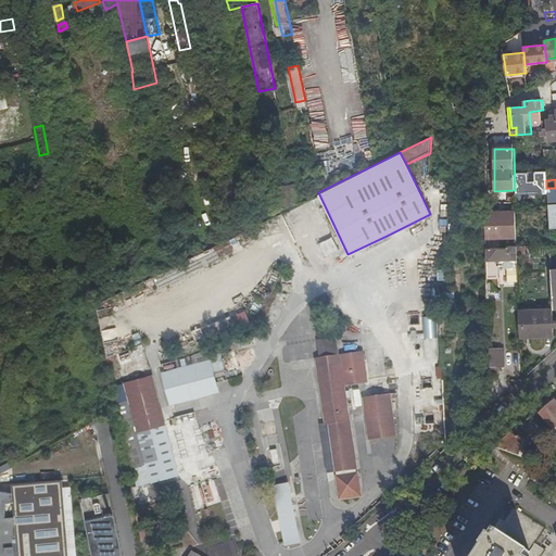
[(293,185),(266,191),(270,216),(298,203),(293,185)]
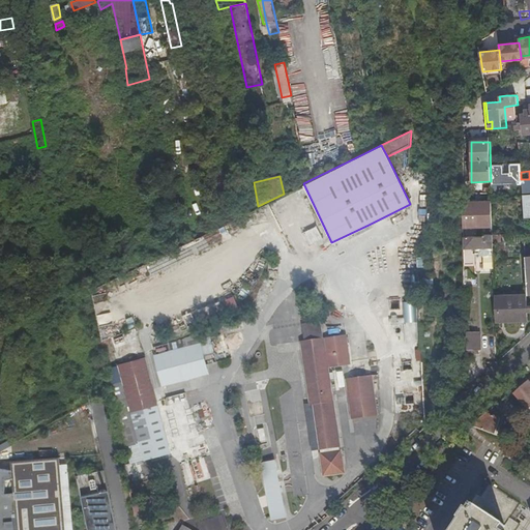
[(529,198),(529,178),(529,179),(521,179),(523,199),(529,198)]
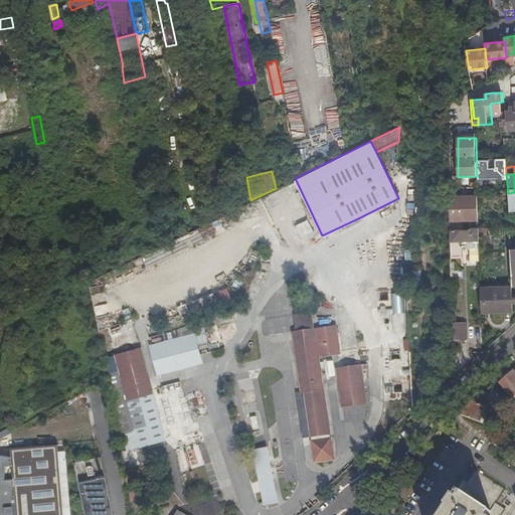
[(478,196),(450,197),(451,222),(478,221),(478,196)]
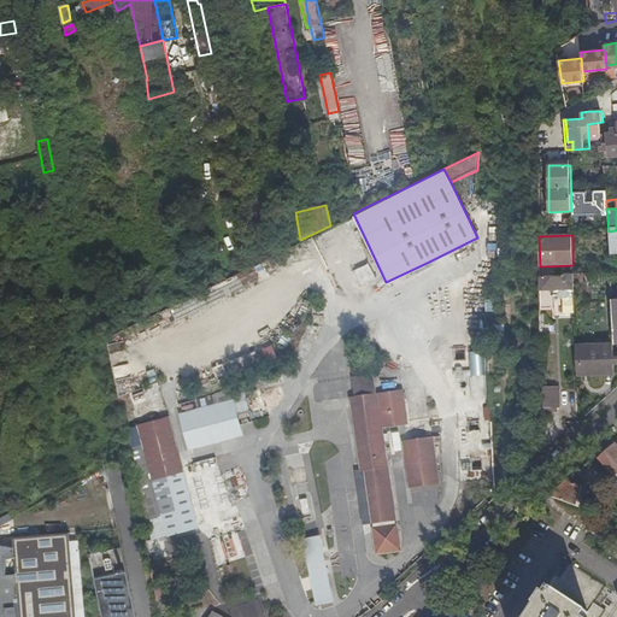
[(540,291),(574,289),(574,274),(564,274),(564,276),(540,277),(540,291)]
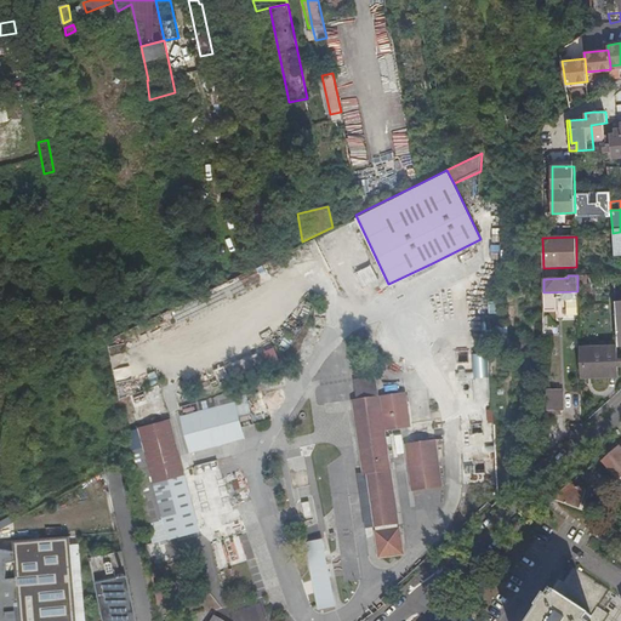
[(174,309),(177,320),(195,314),(192,305),(174,309)]
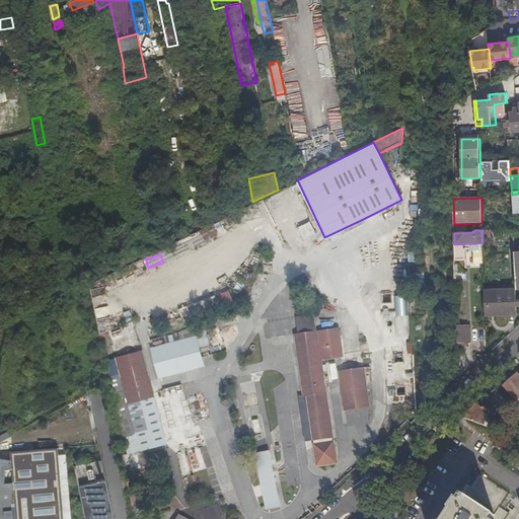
[(485,315),(517,316),(516,292),(484,291),(485,313),(485,315)]
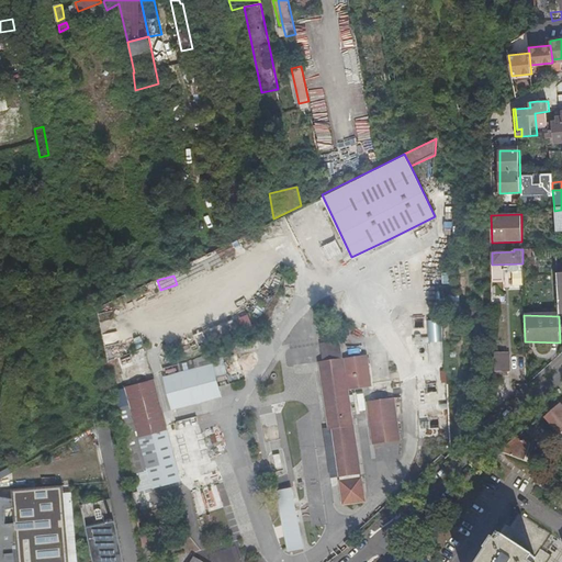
[(333,428),(329,429),(327,429),(334,476),(361,472),(349,388),(358,386),(353,356),(345,358),(341,340),(322,343),(325,364),(333,428)]
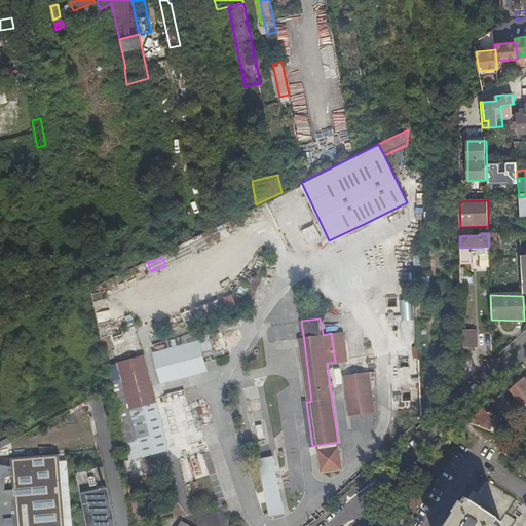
[(344,331),(331,333),(335,362),(348,361),(344,331)]
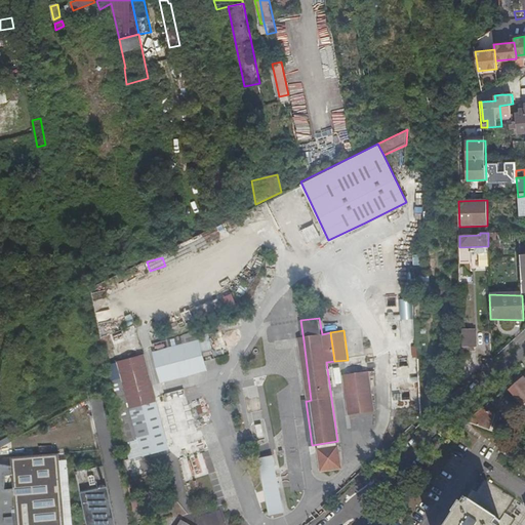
[(476,332),(461,332),(461,349),(477,349),(476,332)]
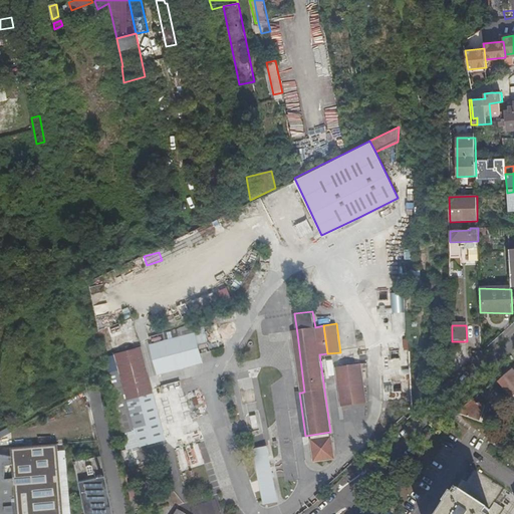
[(165,340),(180,336),(178,328),(162,332),(165,340)]
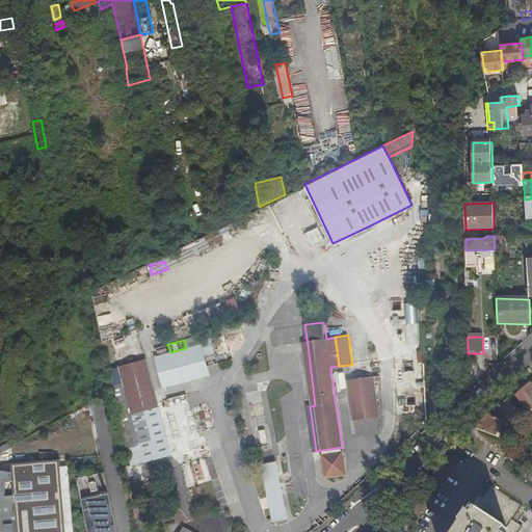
[(202,344),(194,345),(202,374),(209,372),(202,344)]
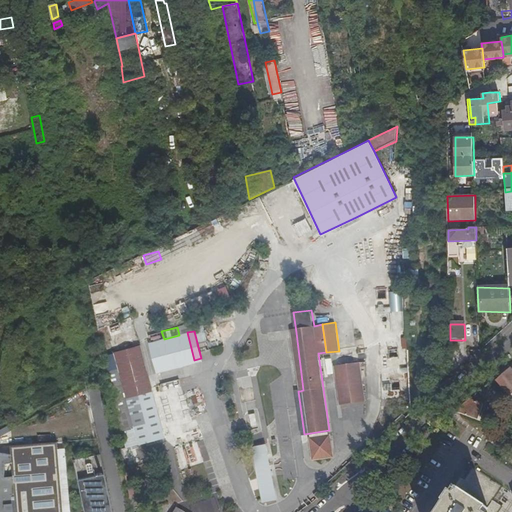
[(179,335),(164,339),(151,342),(158,370),(194,360),(187,332),(179,335)]
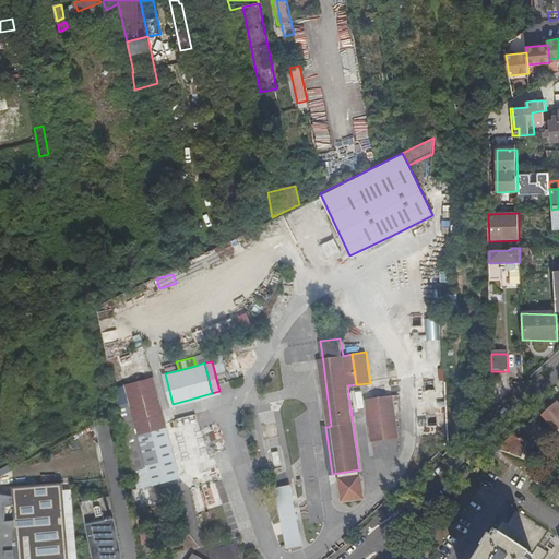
[(319,363),(328,427),(331,426),(323,363),(319,363)]
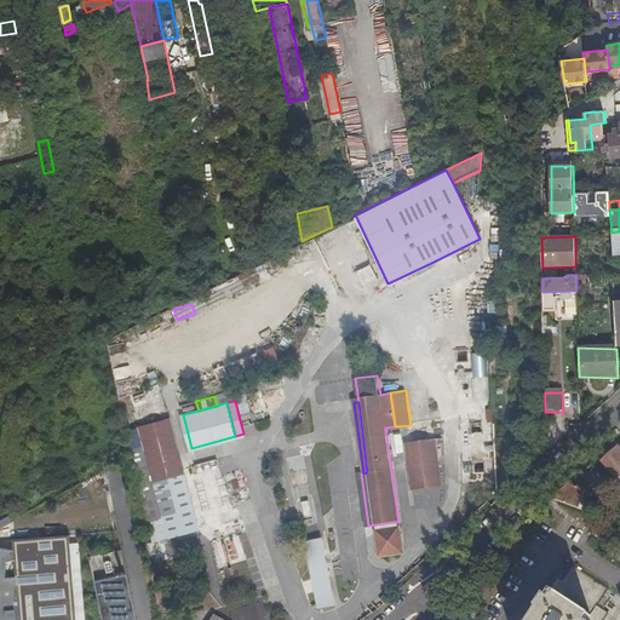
[(197,527),(171,418),(141,426),(145,445),(131,448),(135,463),(149,459),(155,481),(139,484),(148,518),(164,515),(168,534),(197,527)]
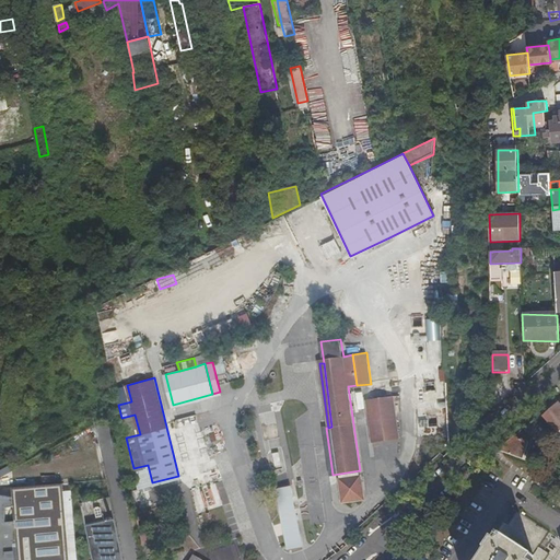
[(513,394),(504,401),(512,411),(522,405),(513,394)]
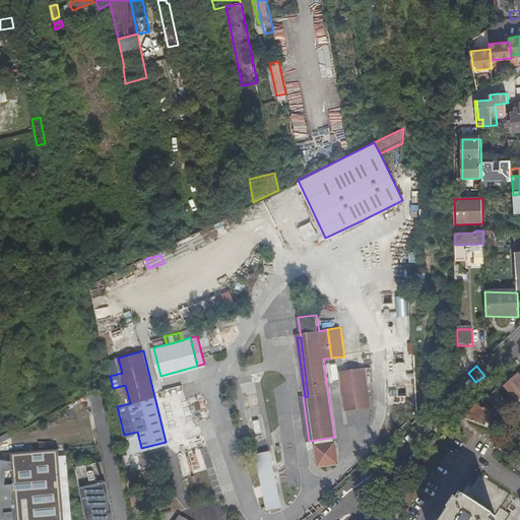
[(0,444),(13,438),(10,432),(0,437),(0,374),(1,369),(0,368),(0,519),(115,519),(104,461),(75,468),(85,519),(73,519),(68,456),(61,456),(60,449),(12,453),(13,462),(0,459),(0,444)]
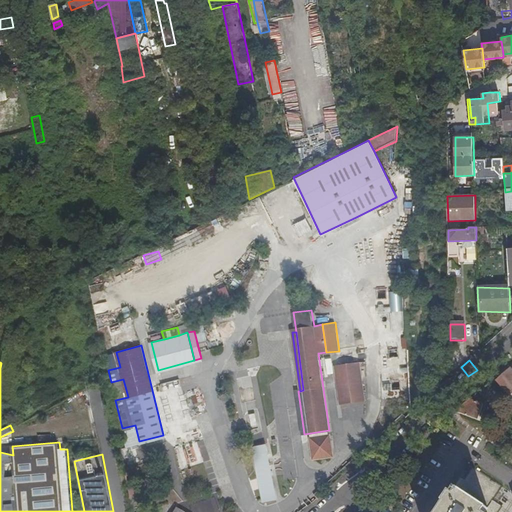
[(360,364),(336,367),(342,403),(366,399),(360,364)]
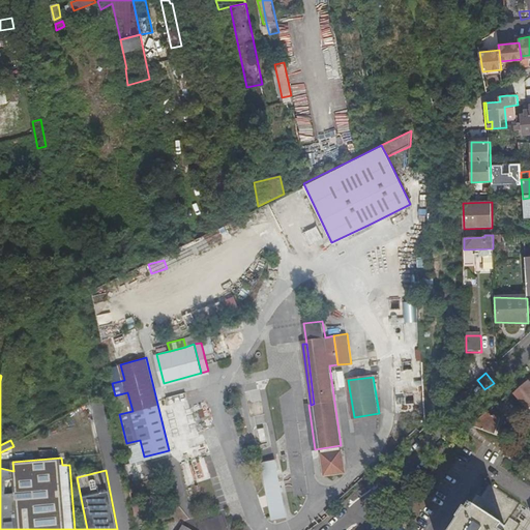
[(529,383),(529,382),(514,395),(529,412),(529,383)]
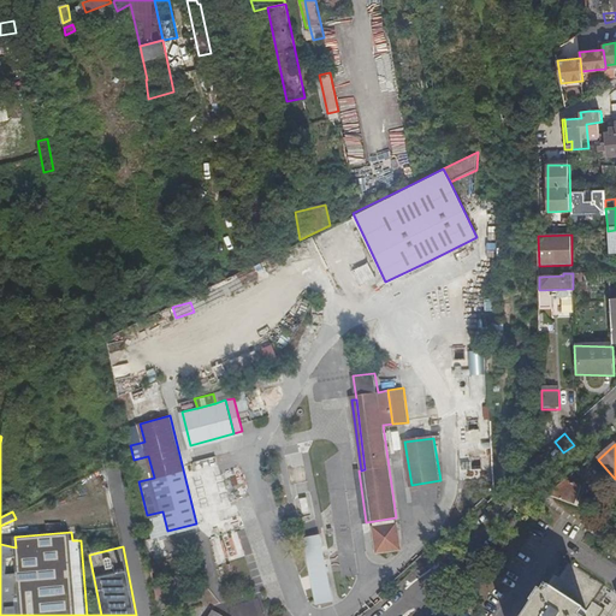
[(302,451),(286,455),(317,603),(332,599),(302,451)]
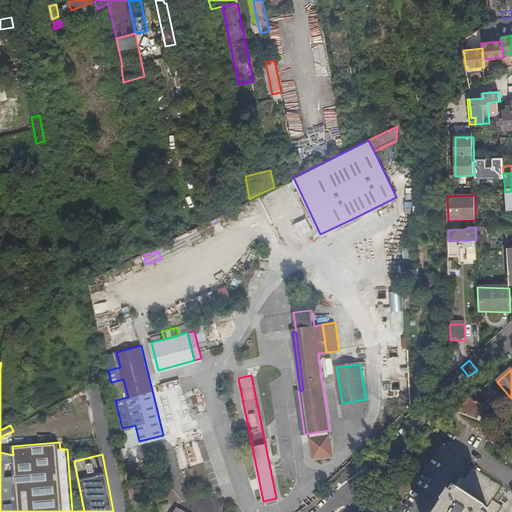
[(484,405),(470,400),(455,413),(483,424),(486,417),(480,415),(484,405)]
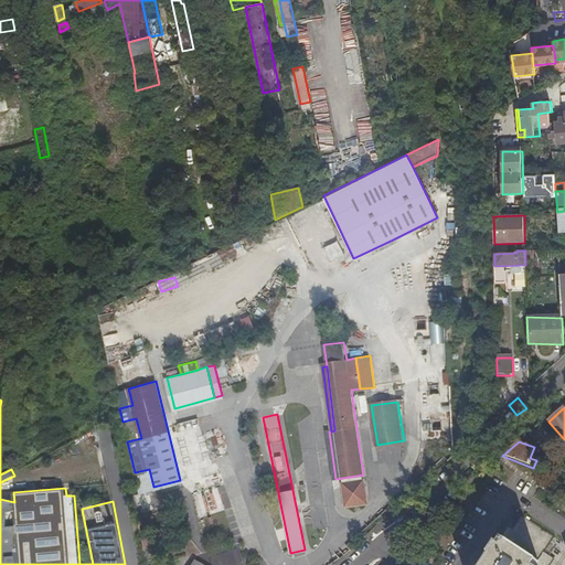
[(213,487),(222,480),(215,472),(208,479),(213,487)]
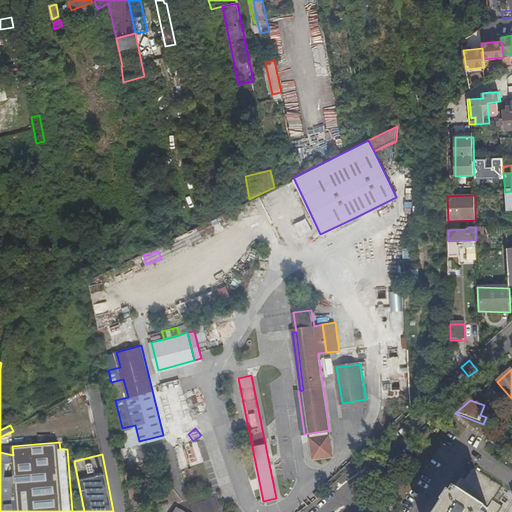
[(333,456),(330,435),(310,438),(313,459),(333,456)]
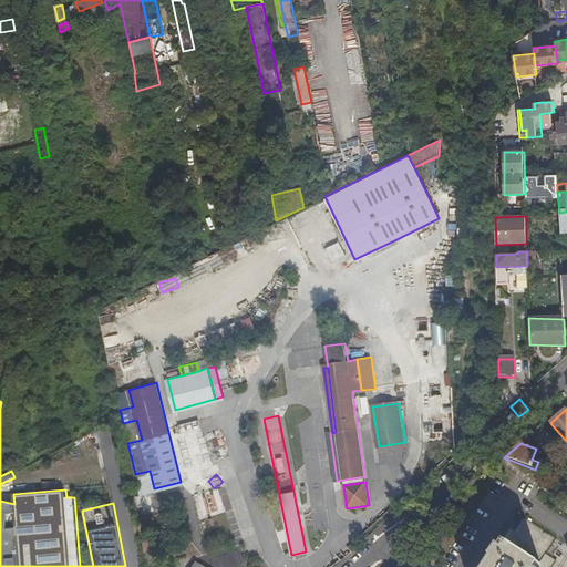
[(232,511),(224,487),(194,497),(200,519),(232,511)]
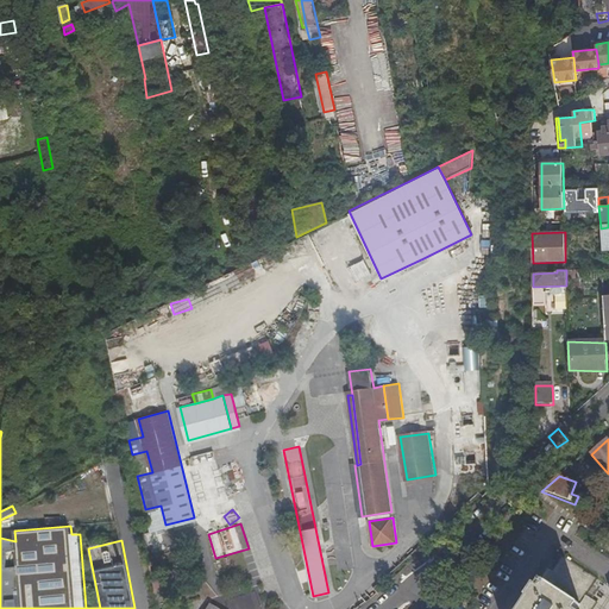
[(579,604),(546,584),(542,590),(537,585),(528,597),(531,598),(523,608),(592,608),(597,602),(585,595),(579,604)]
